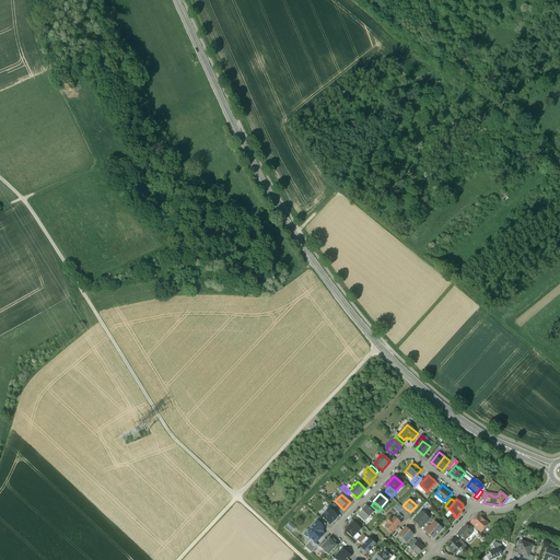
[(398,503),(393,508),(398,513),(404,509),(398,503)]
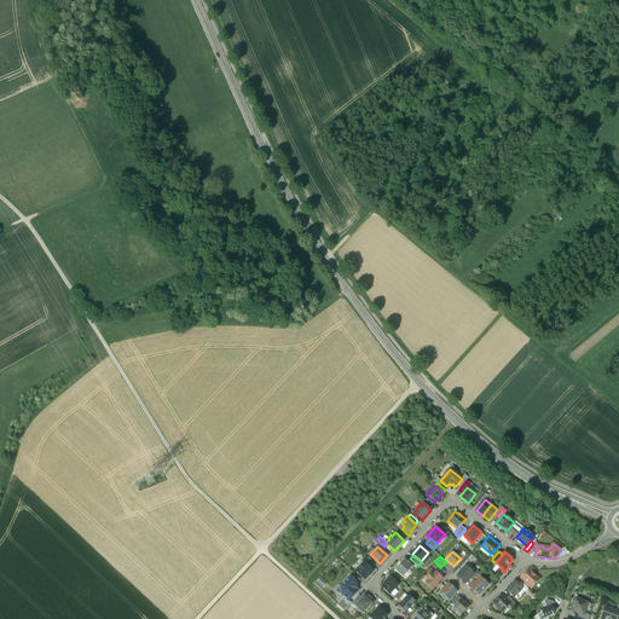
[(374,565),(366,557),(363,561),(364,562),(371,568),(374,565)]
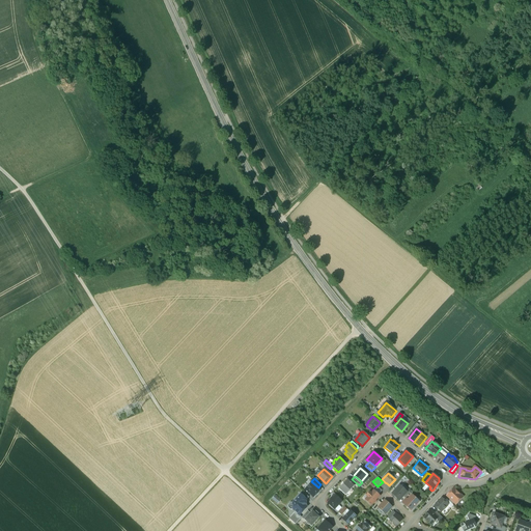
[(344,482),(342,485),(338,488),(345,495),(355,485),(350,481),(347,479),(344,483),(344,482)]
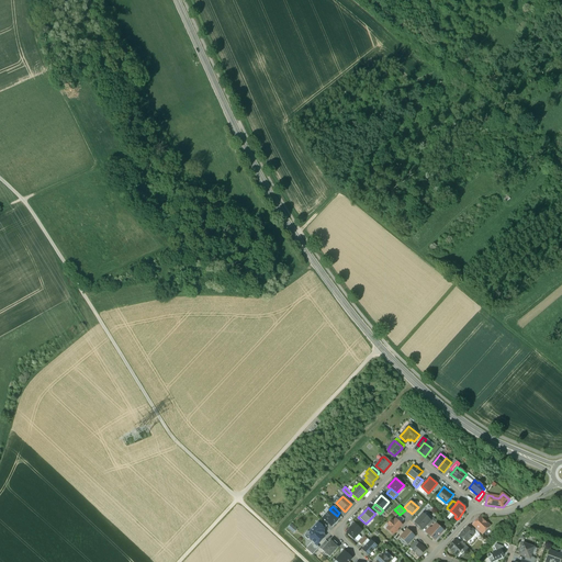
[(337,516),(330,510),(326,515),(327,516),(324,519),(332,526),(339,518),(337,516)]
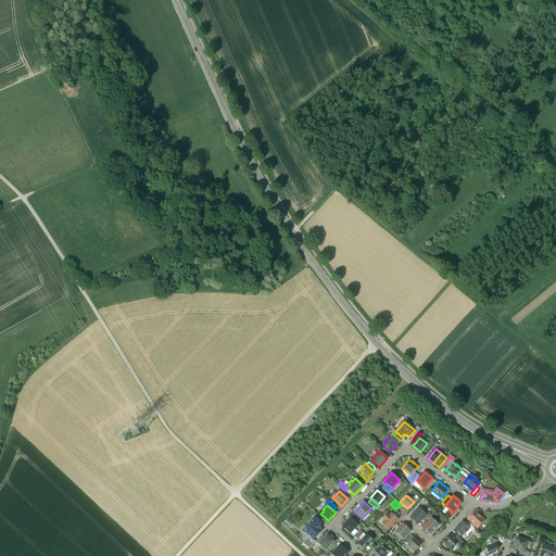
[(426,515),(418,508),(411,517),(415,520),(416,521),(418,523),(421,519),(426,515)]
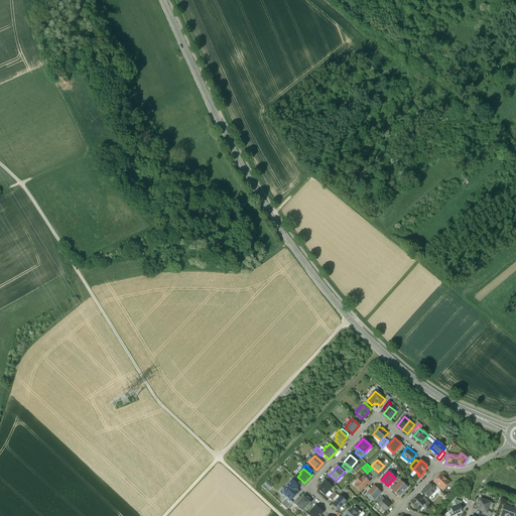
[(449,484),(440,475),(434,481),(443,490),(449,484)]
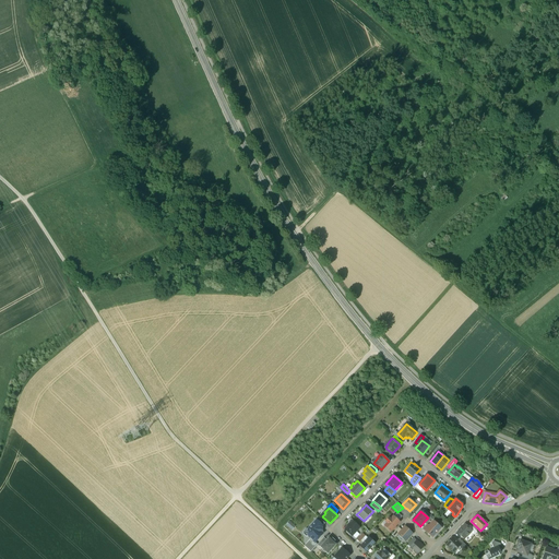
[(393,516),(391,520),(389,518),(387,522),(388,523),(385,526),(391,531),(400,522),(393,516)]
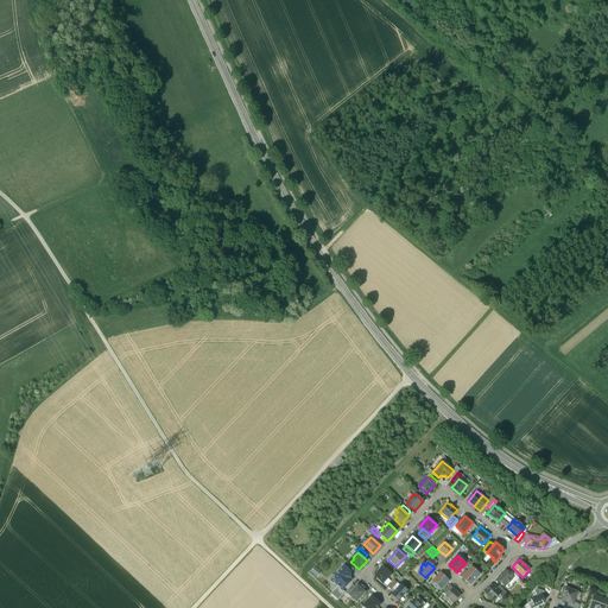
[(316,576),(321,571),(314,565),(310,570),(316,576)]
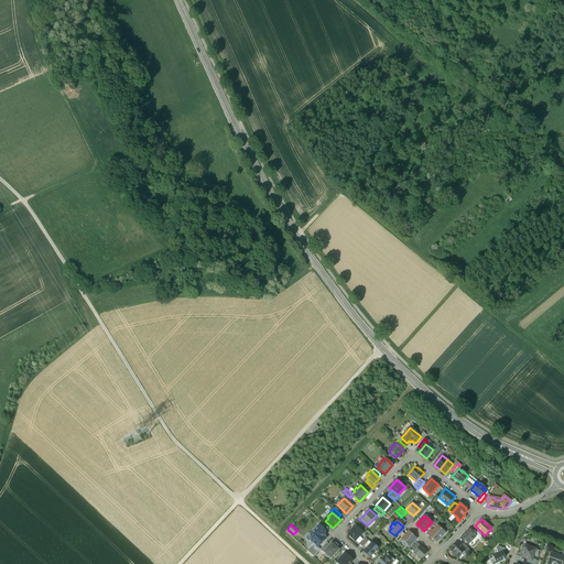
[(320,524),(311,533),(308,534),(306,537),(306,539),(308,541),(311,541),(314,543),(317,548),(318,548),(326,538),(324,537),(324,532),(325,531),(321,527),(320,524)]
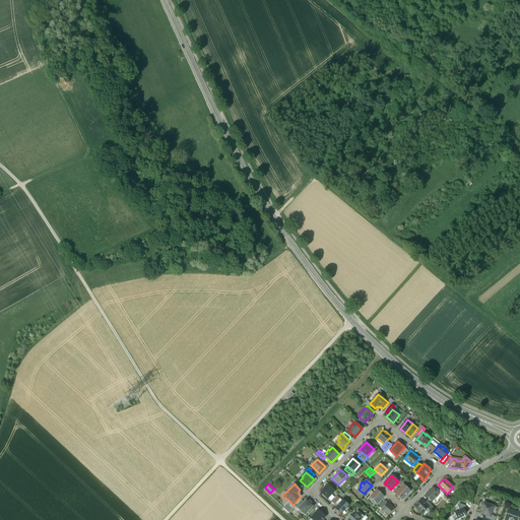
[(396,489),(393,492),(399,497),(401,500),(403,499),(411,491),(406,486),(405,488),(404,486),(404,485),(402,483),(399,488),(396,489)]
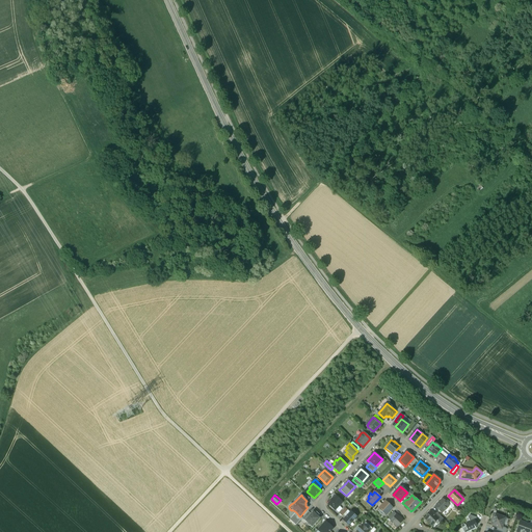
[(336,496),(334,498),(330,500),(331,501),(328,504),(329,504),(329,506),(330,507),(331,507),(336,510),(342,503),(336,496)]
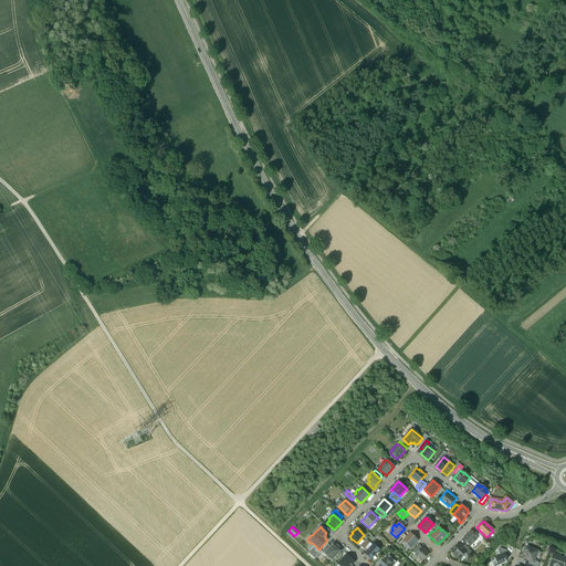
[(412,534),(409,531),(406,535),(401,540),(402,541),(410,548),(419,540),(415,535),(412,534)]
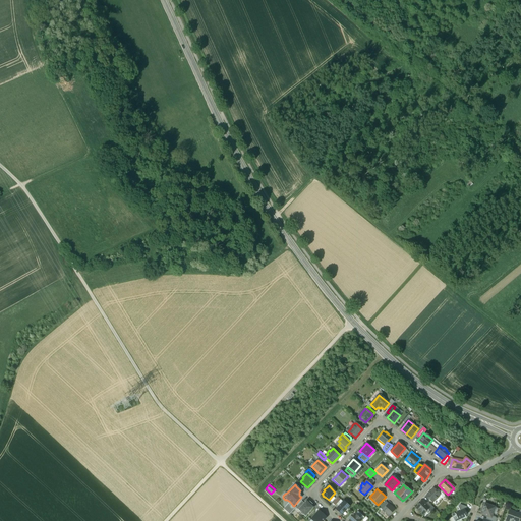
[(433,488),(426,496),(432,502),(435,500),(437,500),(438,499),(438,498),(440,495),(437,491),(433,488)]
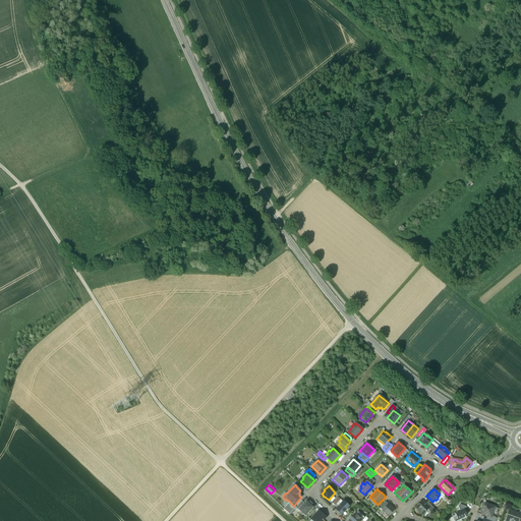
[(445,496),(439,489),(437,491),(440,495),(443,498),(445,496)]
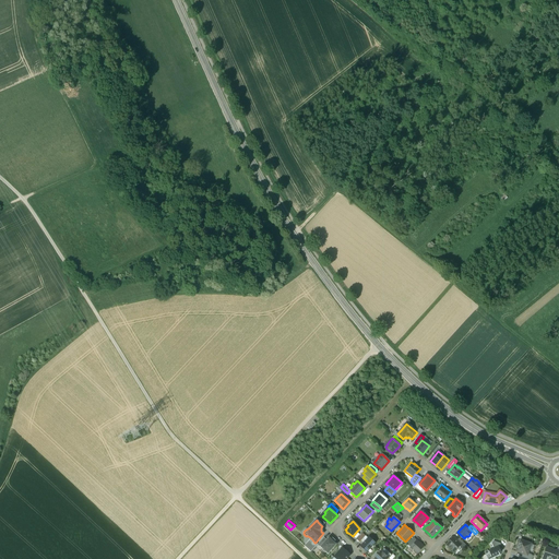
[(399,526),(392,534),(395,537),(397,534),(396,533),(401,528),(399,526)]
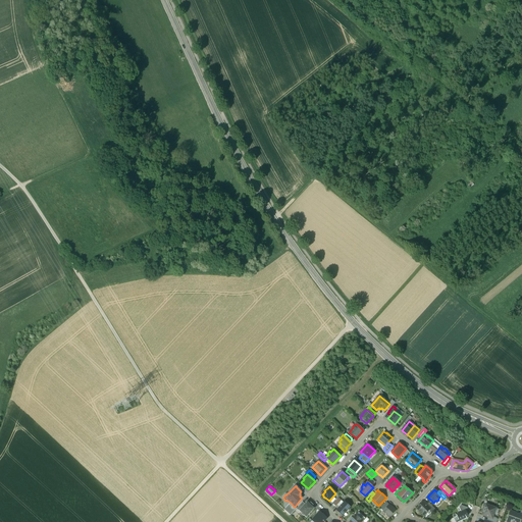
[(348,504),(345,501),(343,502),(338,506),(335,510),(340,513),(343,515),(343,516),(351,507),(351,506),(348,504)]
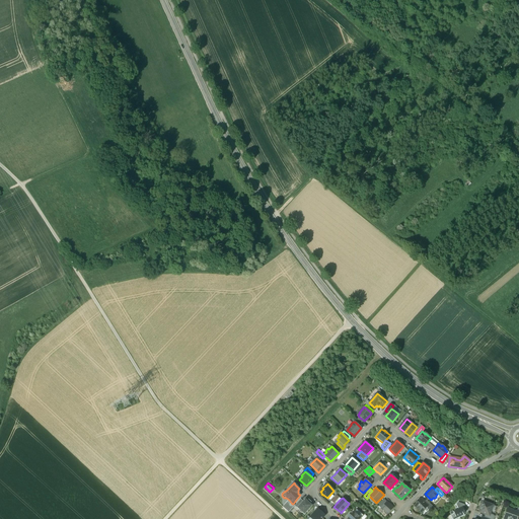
[(295,506),(297,508),(303,501),(301,499),(295,506)]
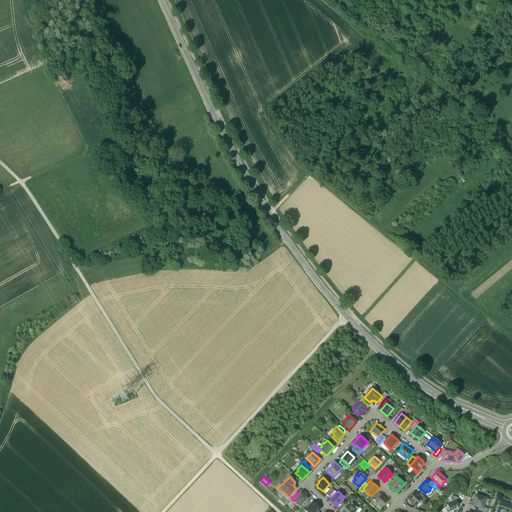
[(299,494),(293,501),(295,503),(297,506),(298,505),(300,507),(309,498),(306,496),(307,495),(304,493),(303,494),(301,492),(299,494)]
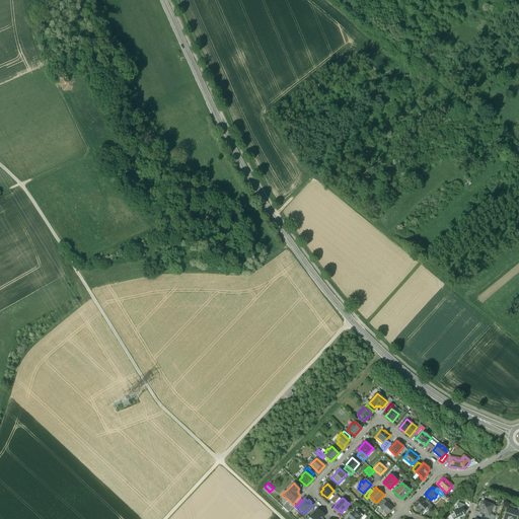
[(384,499),(378,506),(381,508),(387,502),(384,499)]
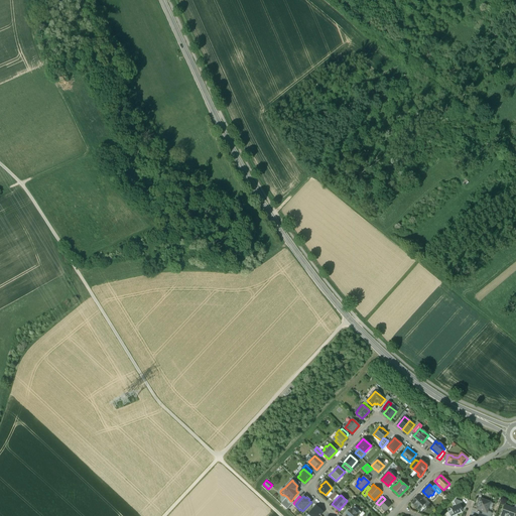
[(418,496),(412,503),(419,509),(424,504),(425,503),(421,500),(418,496)]
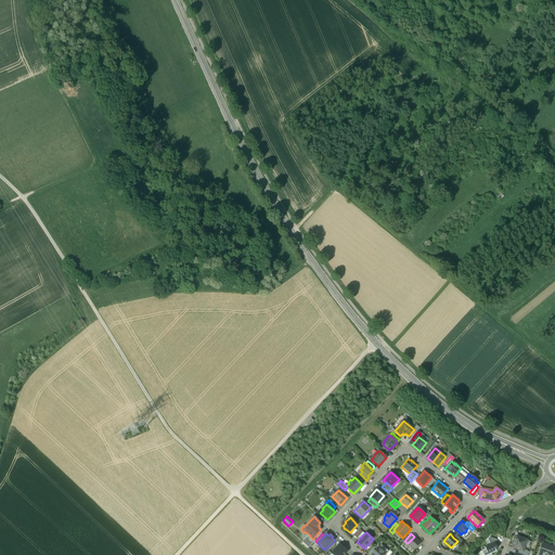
[(309,534),(302,542),(309,547),(315,541),(313,539),(312,539),(309,534)]
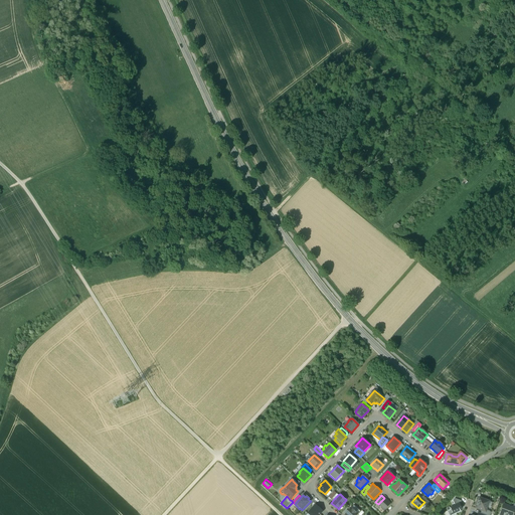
[(430,502),(423,496),(420,499),(424,502),(423,503),(426,506),(430,502)]
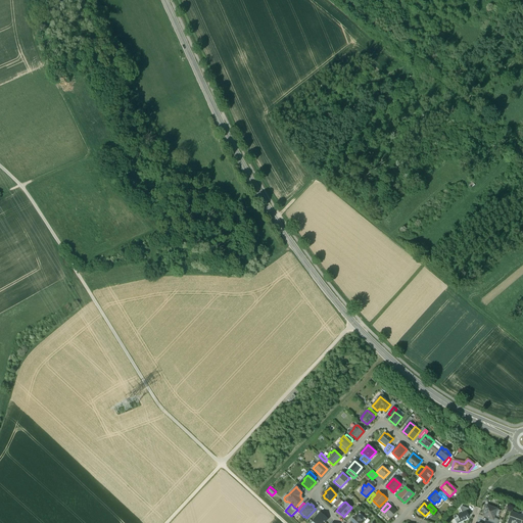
[(396,512),(390,506),(384,512),(390,518),(396,512)]
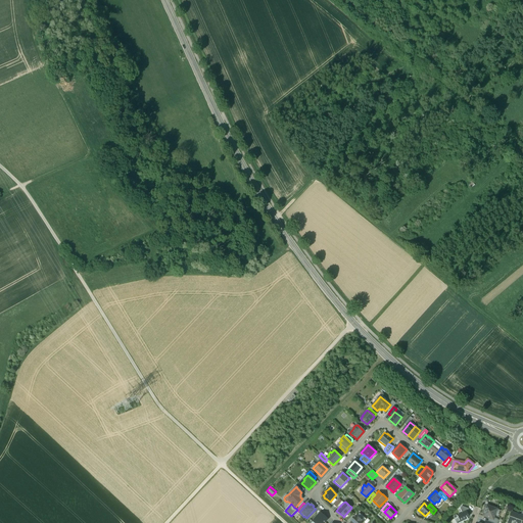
[(497,509),(486,506),(484,510),(483,511),(482,513),(483,514),(482,516),(489,518),(493,520),(493,518),(497,509)]
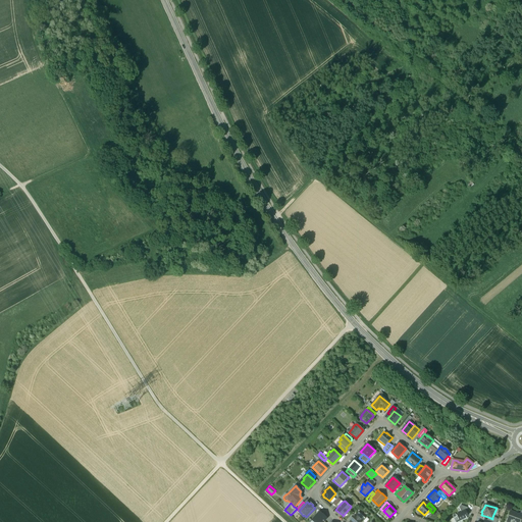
[(462,512),(457,515),(457,516),(454,518),(455,521),(458,521),(467,518),(466,516),(468,515),(466,511),(466,510),(462,512)]
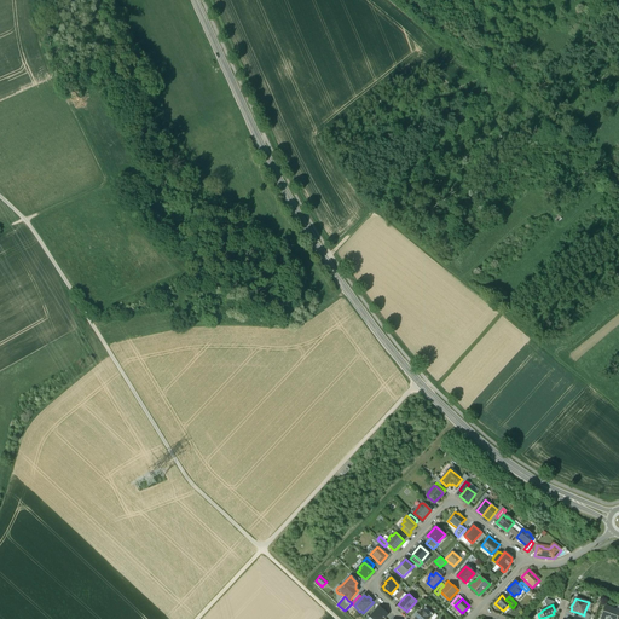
[(434,613),(426,606),(421,609),(431,618),(434,613)]
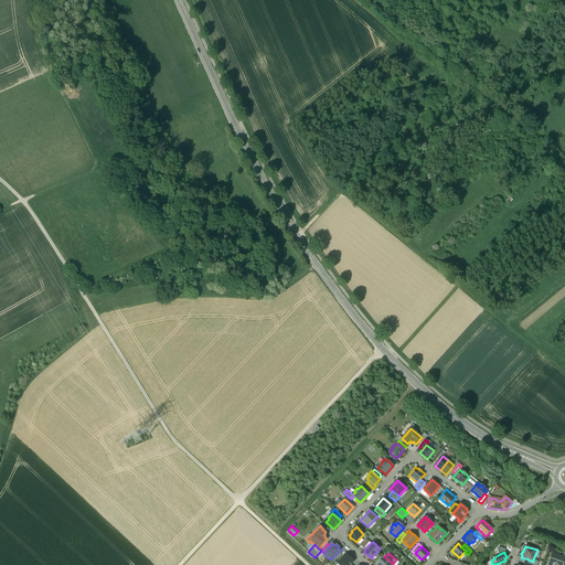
[(564,557),(563,556),(553,553),(548,564),(553,564),(563,564),(563,562),(564,562),(564,558),(564,557)]
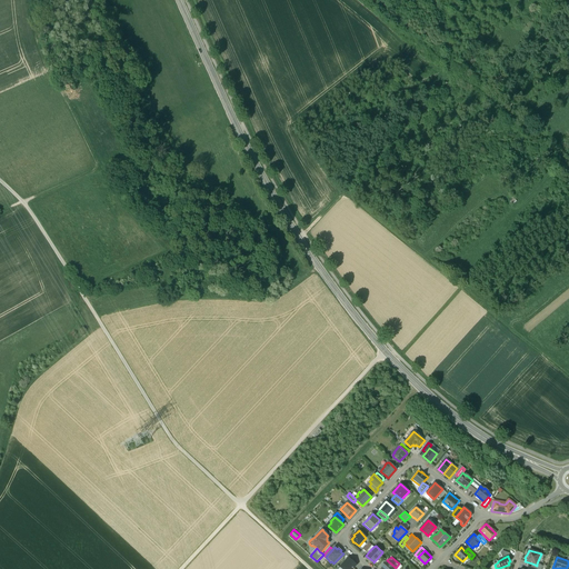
[(356,565),(348,558),(340,567),(342,568),(352,568),(353,568),(356,565)]
